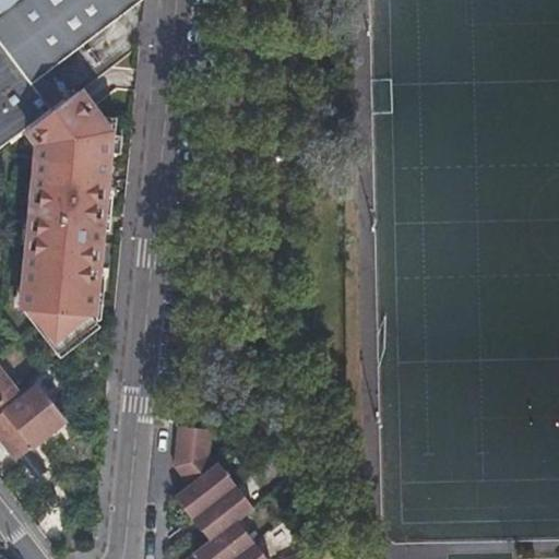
[(0,0),(0,149),(23,132),(51,110),(31,84),(11,61),(0,47),(0,10),(12,0),(0,0)]
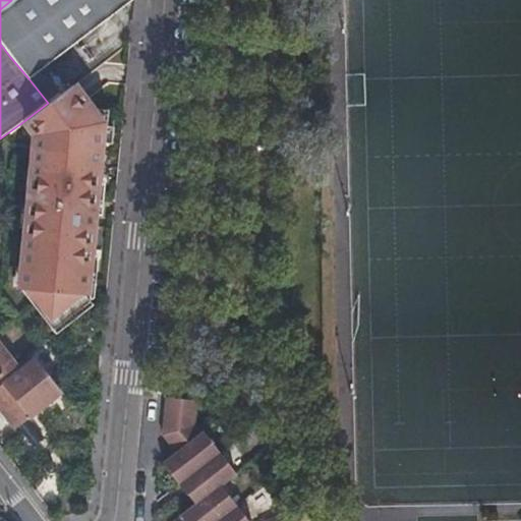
[(11,0),(0,9),(0,44),(10,57),(29,78),(41,69),(132,0),(11,0)]
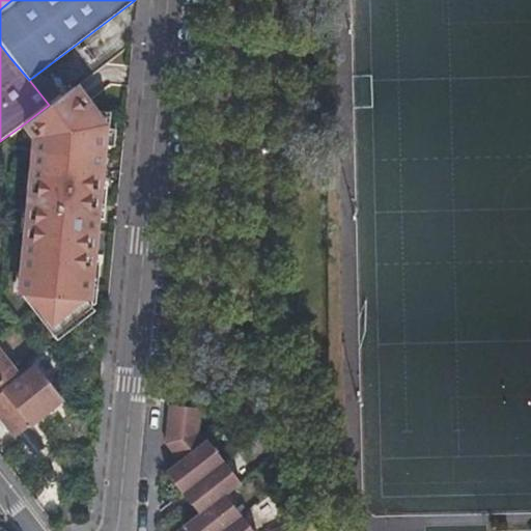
[(49,105),(61,95),(42,71),(29,80),(49,105)]
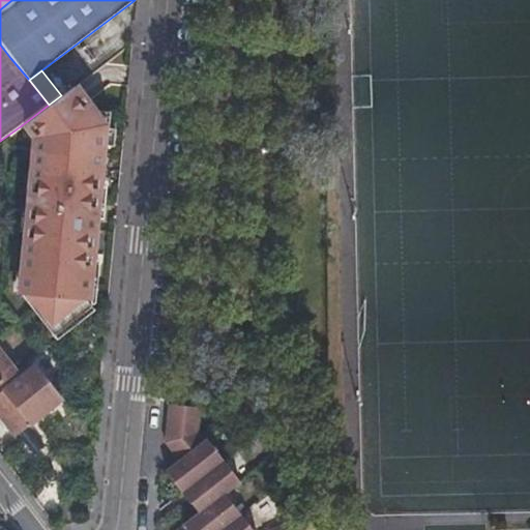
[(102,202),(111,113),(93,112),(75,87),(27,123),(35,134),(40,142),(43,152),(42,169),(35,169),(24,294),(60,340),(96,312),(88,302),(90,280),(96,275),(100,231),(95,231),(98,205),(102,202)]
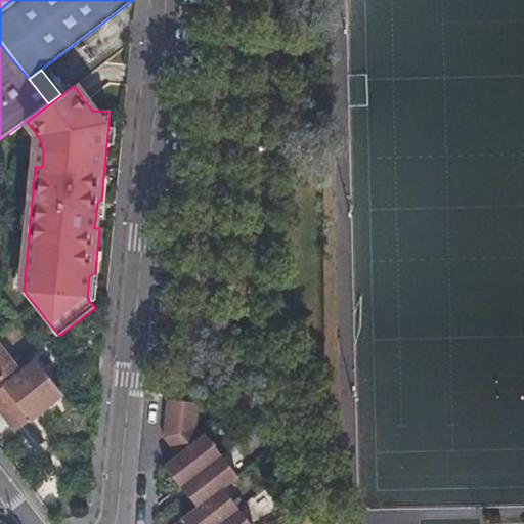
[(0,381),(19,366),(0,342),(0,381)]
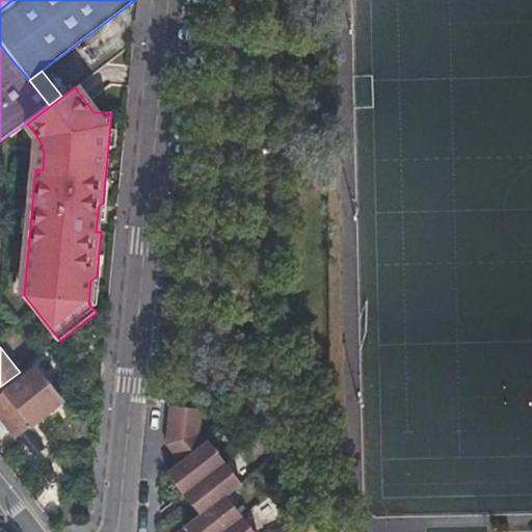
[(64,401),(36,366),(0,392),(0,415),(17,436),(64,401)]
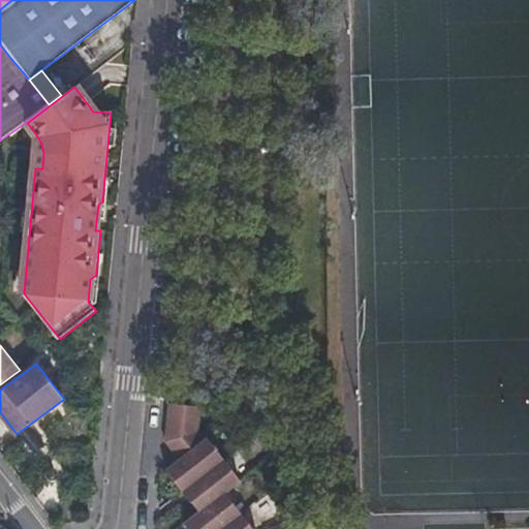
[(170,475),(215,450),(213,446),(205,452),(201,446),(209,412),(178,404),(170,441),(182,462),(167,470),(170,475)]
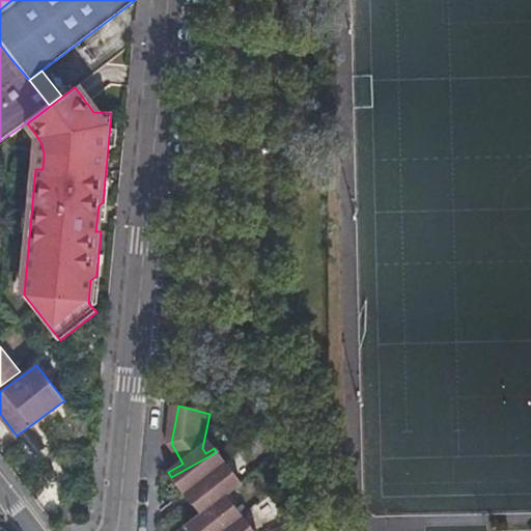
[(239,494),(216,452),(171,477),(176,488),(183,484),(192,499),(185,503),(194,519),(178,528),(180,530),(241,530),(224,502),(239,494)]
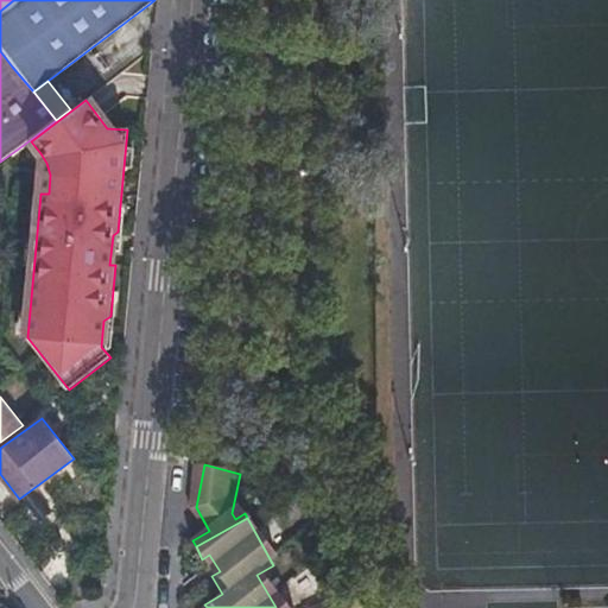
[(209,555),(202,559),(211,576),(220,571),(209,555)]
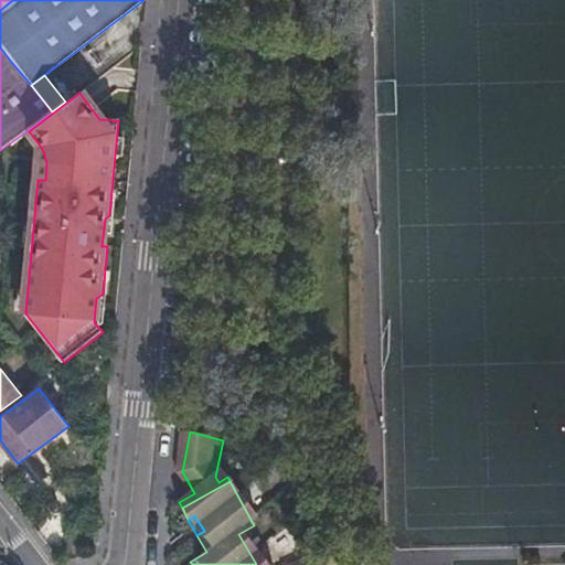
All buildings are outlined.
